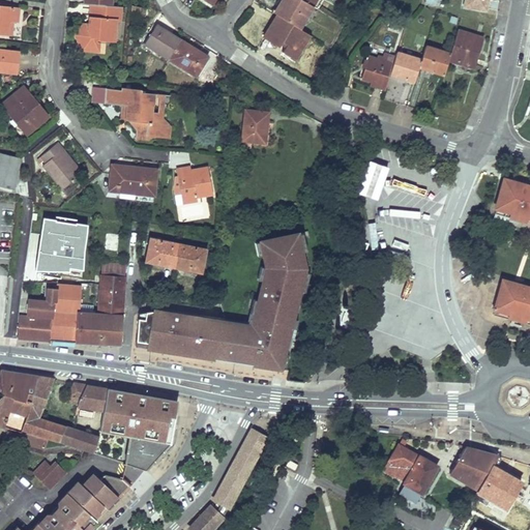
[(285,1),(282,0),(274,12),(276,15),(285,1)]
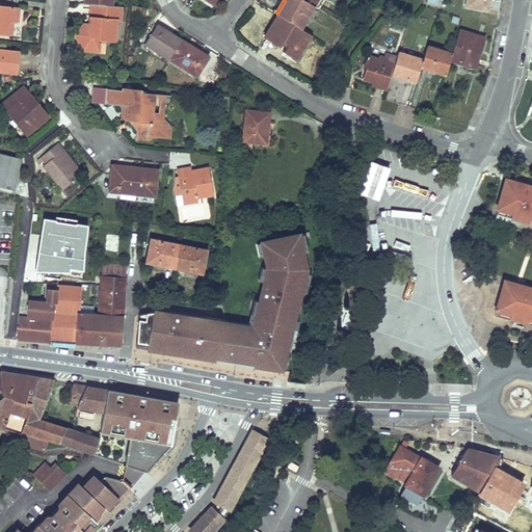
[(283,0),(286,1),(277,15),(278,15),(301,28),(314,6),(303,0),(283,0)]
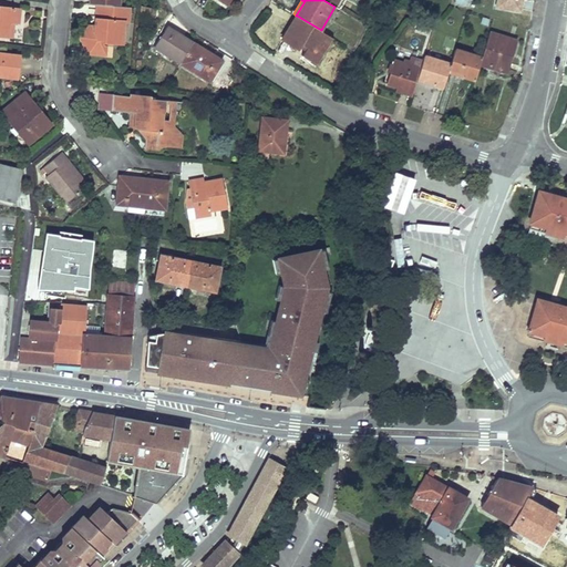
[(497,0),(496,7),(519,11),(522,0),(497,0)]
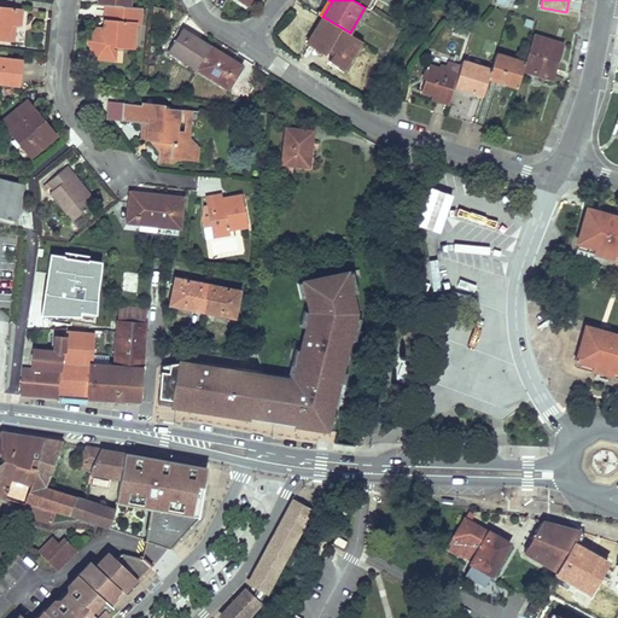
[(130,6),(108,4),(105,29),(105,31),(103,31),(100,33),(95,30),(88,40),(97,58),(112,59),(114,50),(117,50),(124,51),(124,46),(134,47),(136,24),(140,24),(143,7),(130,6)]
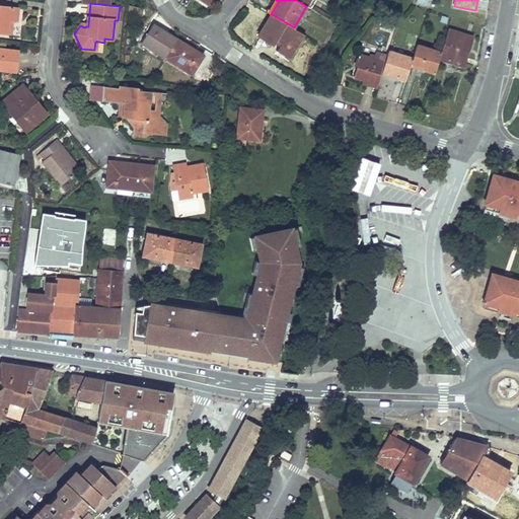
[(0,32),(8,34),(9,21),(14,21),(18,21),(19,7),(0,5),(0,32)]
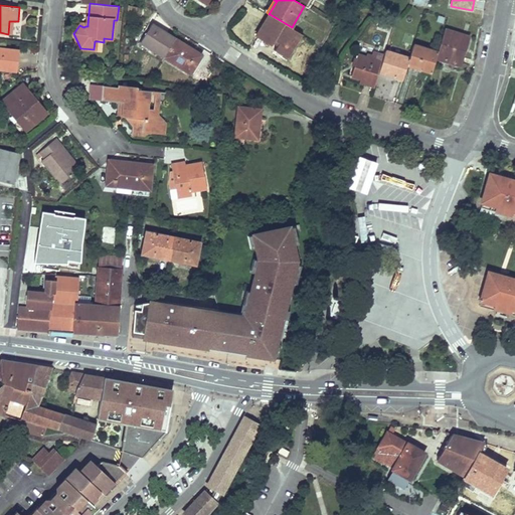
[(270,14),(258,33),(272,43),(275,39),(279,42),(277,46),(274,50),(286,57),(301,33),(292,27),(270,14)]
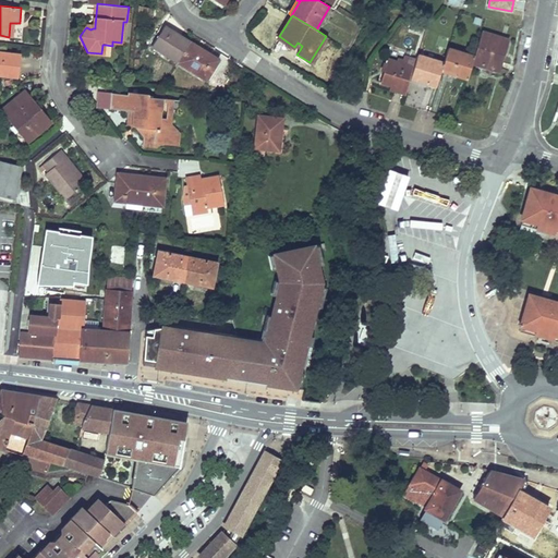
[(165,25),(153,46),(178,62),(191,41),(165,25)]
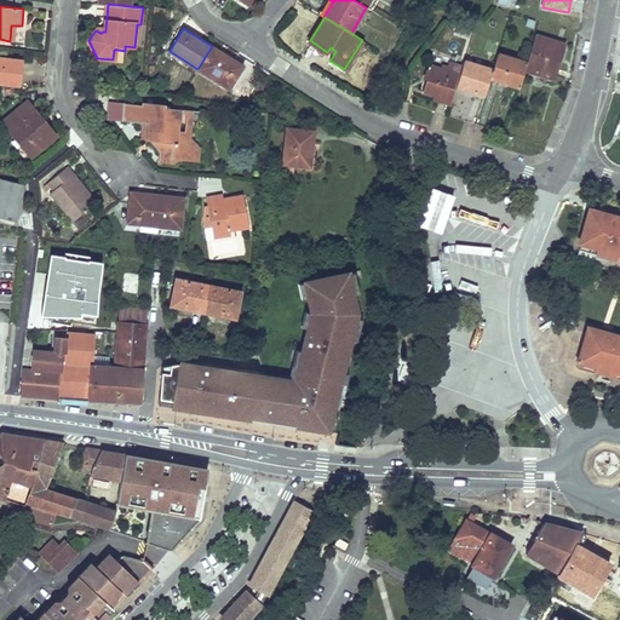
[(527,63),(524,70),(554,79),(564,45),(535,35),(527,63)]
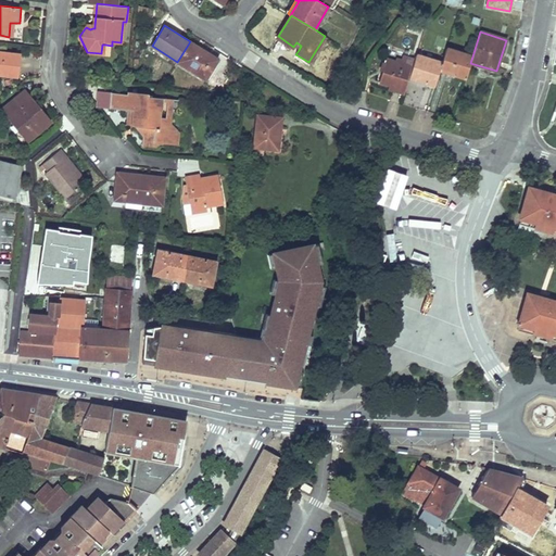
[(278,36),(276,39),(292,49),(293,47),(278,36)]
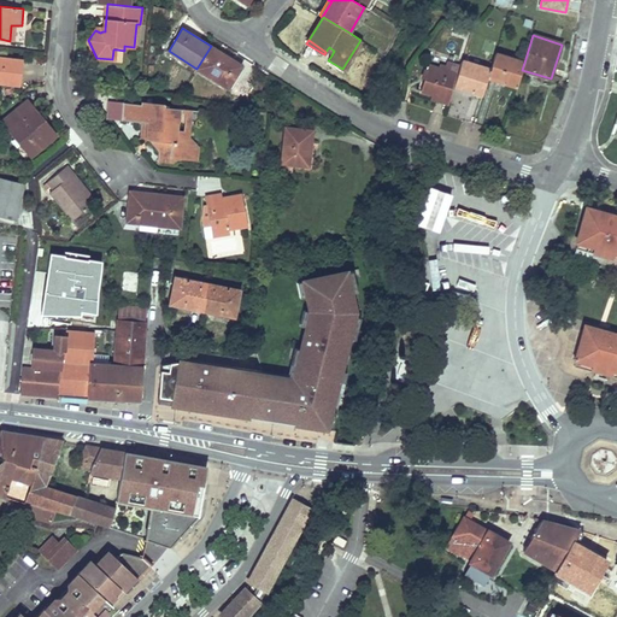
[(211,46),(197,69),(229,88),(244,66),(211,46)]
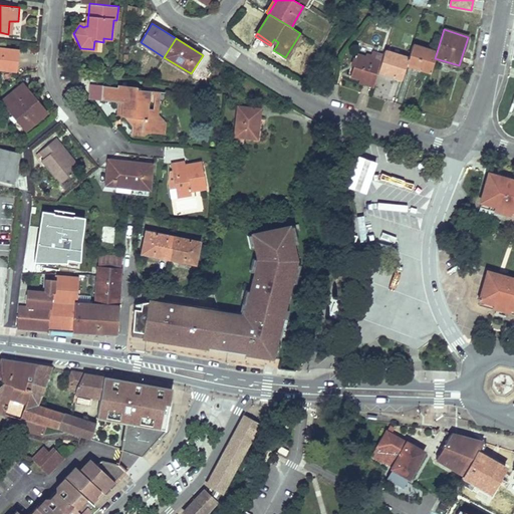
[(409,58),(406,65),(431,73),(435,58),(437,52),(413,44),(409,58)]
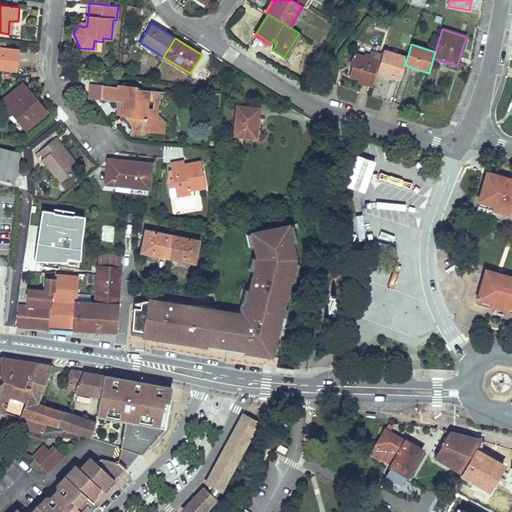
[(0,64),(17,67),(18,50),(0,48),(0,64)]
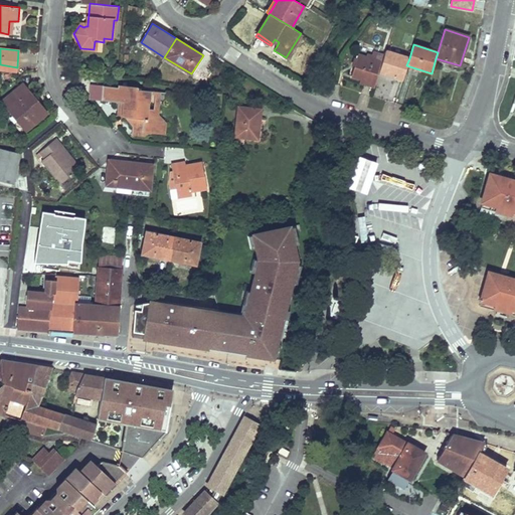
[(381,62),(378,71),(402,79),(406,65),(409,58),(384,50),(381,62)]
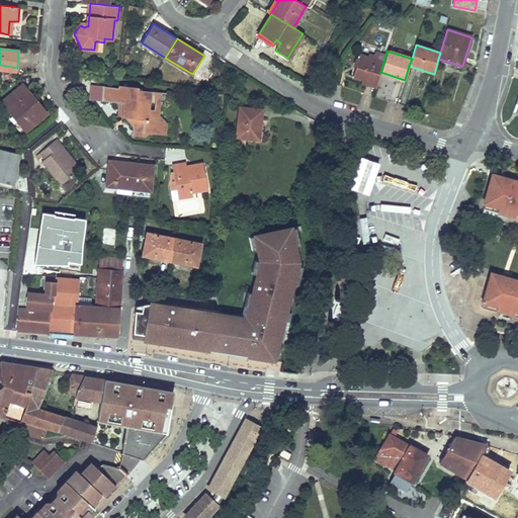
[(359,55),(353,75),(362,78),(367,80),(366,83),(376,86),(380,72),(383,63),(359,55)]
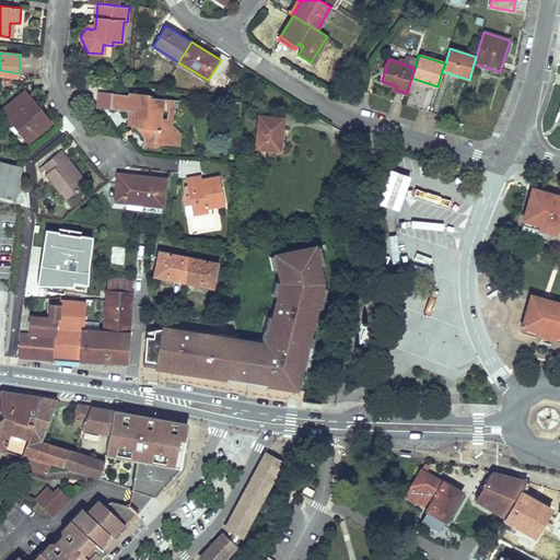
[(25,91),(2,109),(28,142),(51,123),(25,91)]
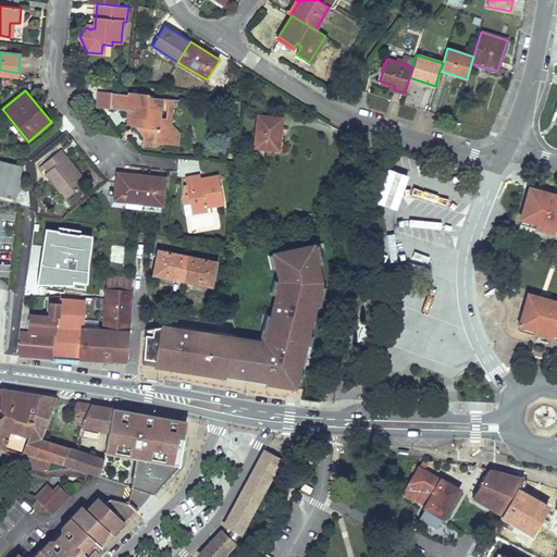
[(113,94),(112,109),(131,111),(133,111),(133,108),(136,108),(134,122),(138,121),(137,126),(144,136),(144,140),(157,141),(170,144),(171,132),(166,127),(168,119),(166,119),(160,118),(161,110),(159,110),(160,98),(149,97),(149,94),(141,94),(141,96),(113,94)]
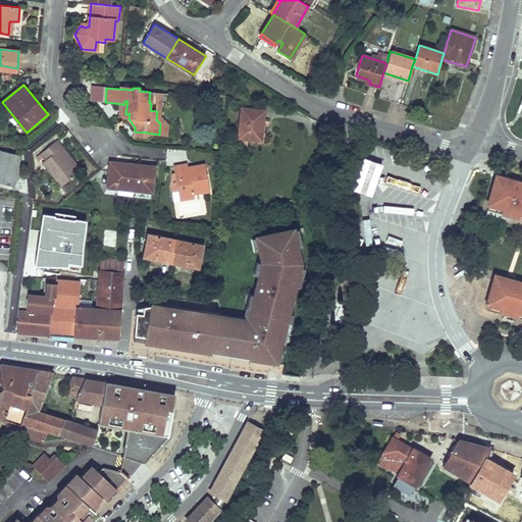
[(122,104),(120,117),(128,118),(129,113),(125,114),(127,101),(124,101),(124,104),(122,104)]
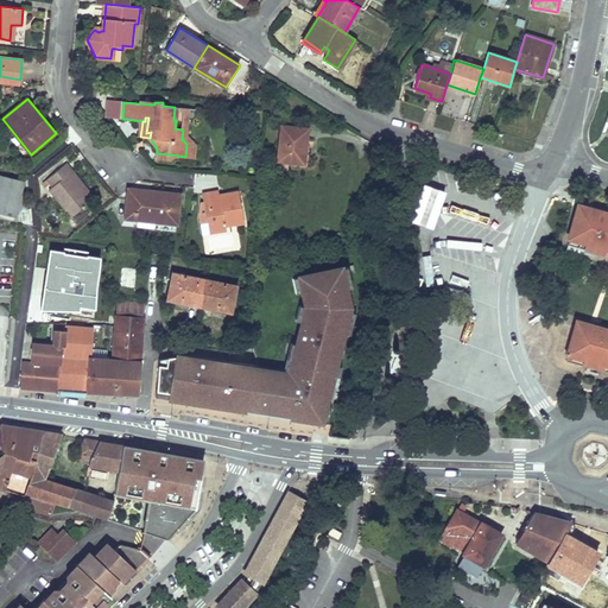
[(309,130),(283,126),(278,162),(290,163),(289,166),(308,168),(310,150),(306,149),(309,130)]
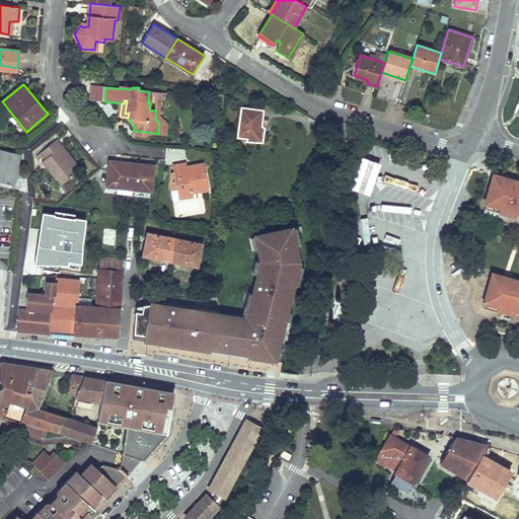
[(159,134),(166,135),(168,125),(161,121),(159,134)]
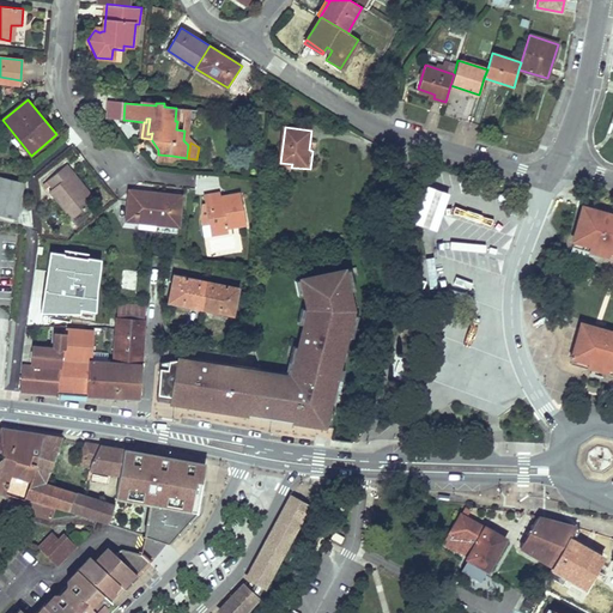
[(67,164),(48,181),(54,188),(50,190),(73,219),(92,202),(70,175),(74,173),(67,164)]
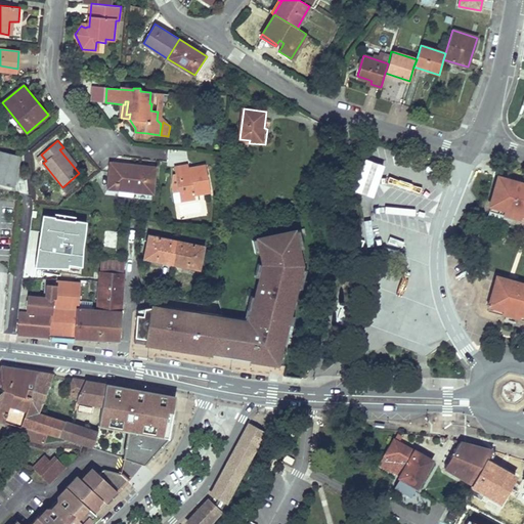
[(63,147),(59,149),(79,173),(82,170),(63,147)]
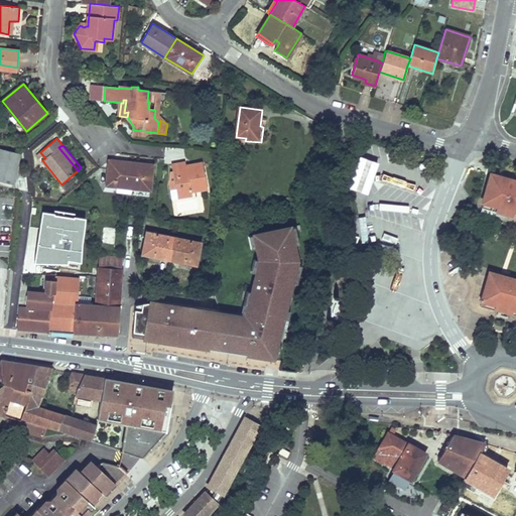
[(0,181),(12,184),(15,172),(13,171),(17,156),(0,152),(0,181)]
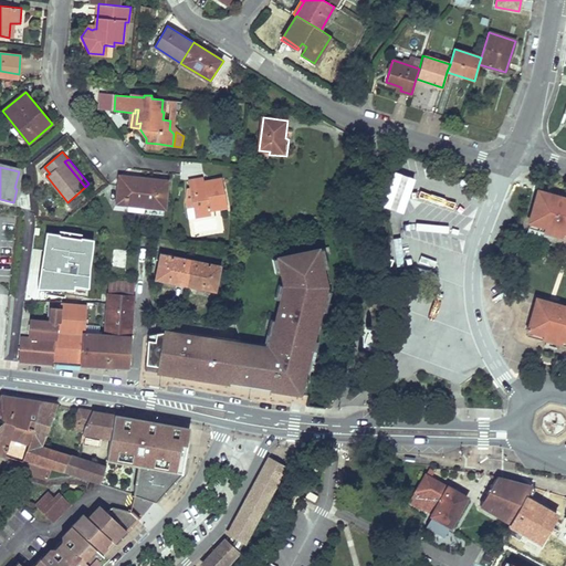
[(119,176),(117,203),(159,208),(161,197),(167,198),(168,181),(142,178),(140,182),(133,181),(133,177),(119,176)]
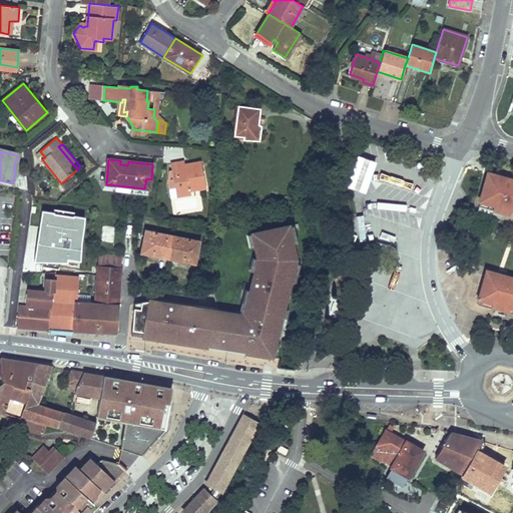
[(179,162),(171,163),(176,189),(179,188),(180,196),(191,194),(190,191),(206,188),(201,162),(185,165),(183,165),(184,170),(181,170),(179,162)]
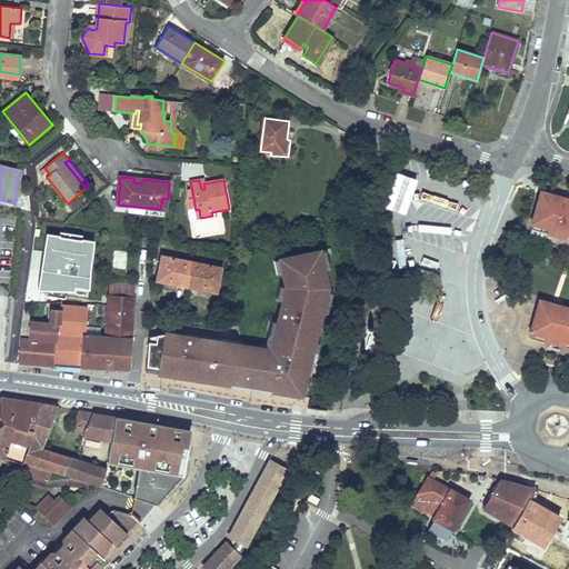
[(568,199),(540,192),(531,225),(568,235),(568,199)]
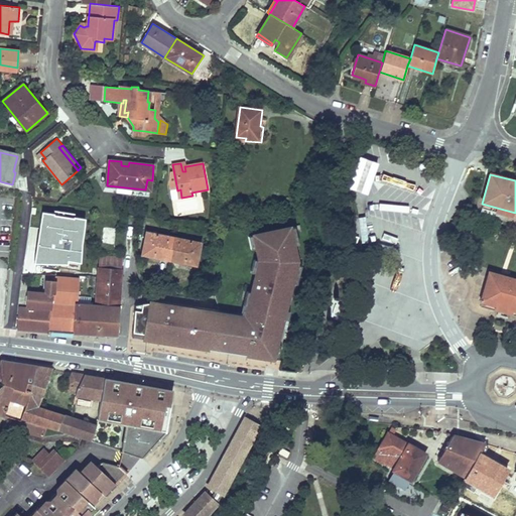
[(177,190),(171,191),(173,200),(181,198),(180,189),(177,190)]
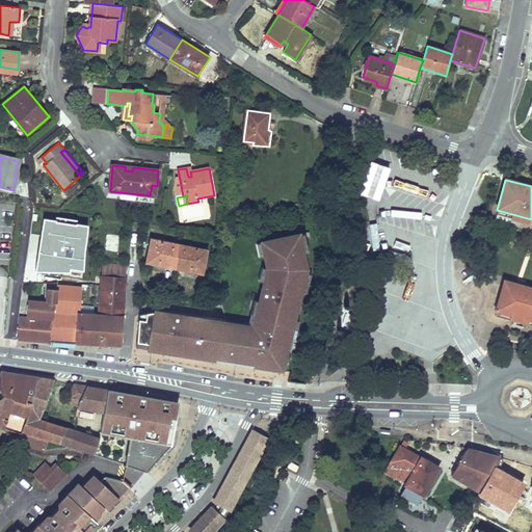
[(182,217),(201,213),(197,204),(180,208),(182,217)]
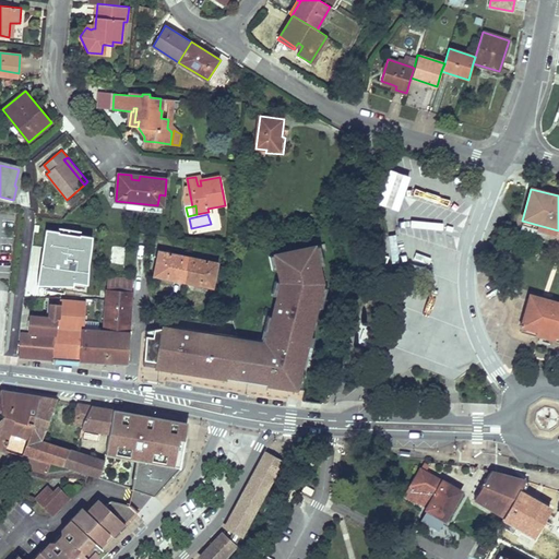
[(167,324),(144,332),(143,364),(246,381),(301,391),(307,366),(311,367),(313,359),(309,359),(329,286),(321,253),(325,251),(324,245),(274,254),(281,284),(266,342),(167,324)]
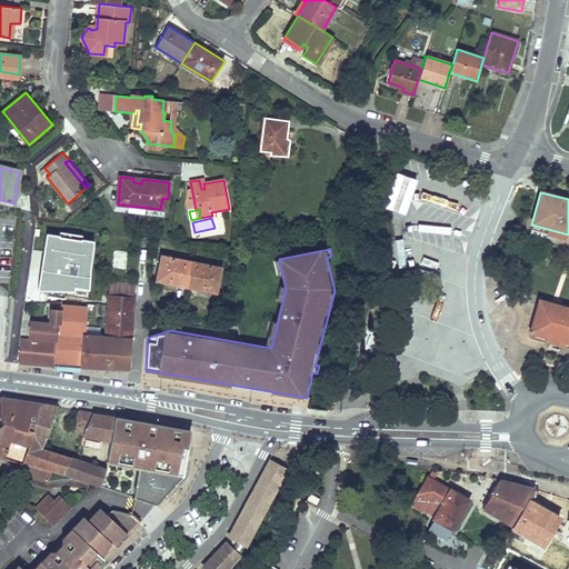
[(115,251),(113,268),(127,269),(129,252),(115,251)]
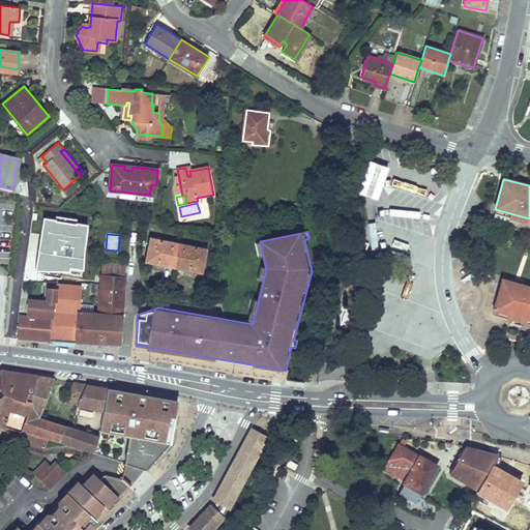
[(152,247),(149,262),(159,264),(159,261),(174,264),(177,244),(154,239),(152,247)]
